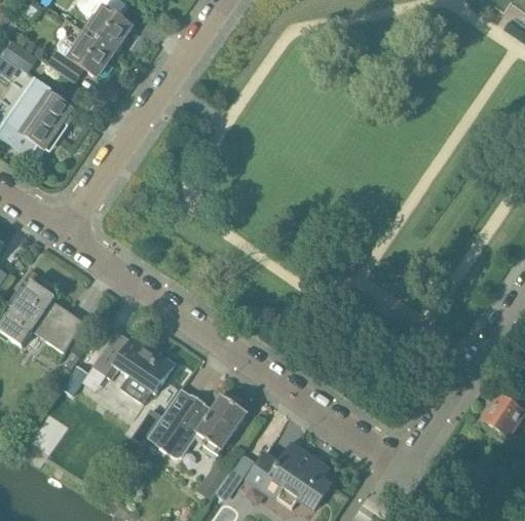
[(94,21),(85,32),(114,51),(132,26),(116,15),(125,2),(128,5),(129,4),(123,0),(77,0),(73,6),(94,21)]
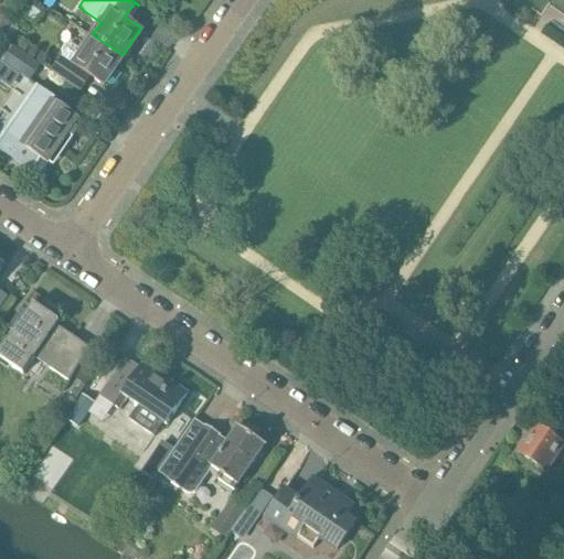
[(0,33),(10,19),(0,11),(0,33)]
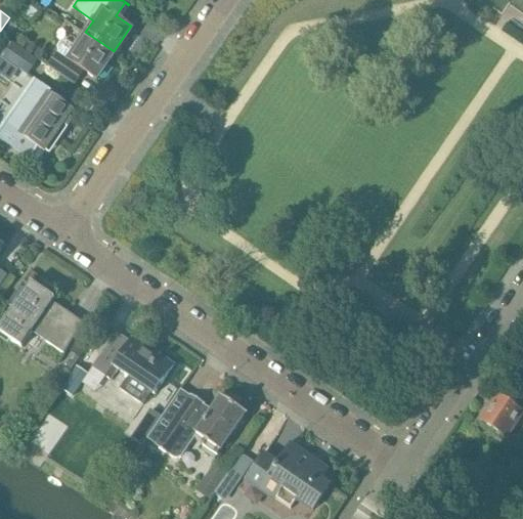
[(0,54),(2,55),(27,72),(36,57),(12,41),(16,35),(6,29),(0,38),(0,54)]
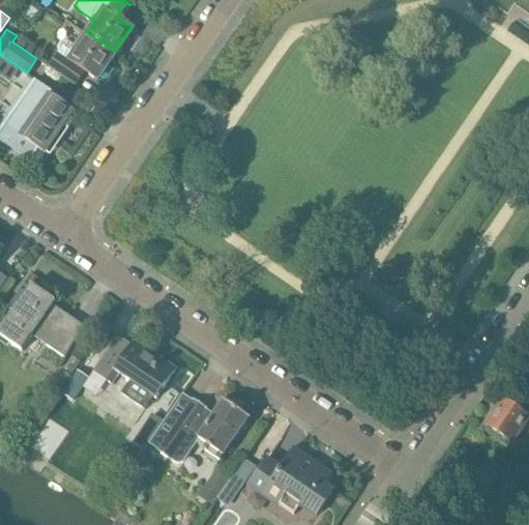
[(74,81),(84,67),(97,77),(115,52),(86,32),(78,46),(67,37),(61,39),(58,44),(59,50),(49,64),(74,81)]
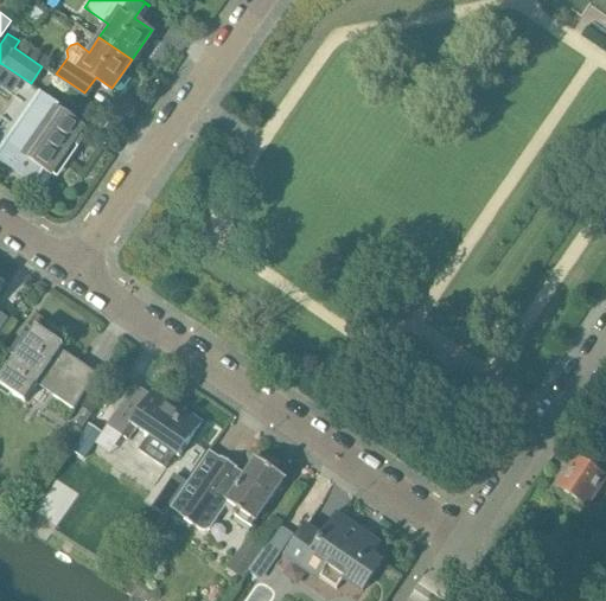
[(1,112),(0,113),(0,157),(31,178),(42,185),(51,172),(51,173),(63,155),(67,158),(83,134),(80,132),(84,126),(69,116),(72,110),(42,90),(31,107),(19,123),(1,112)]
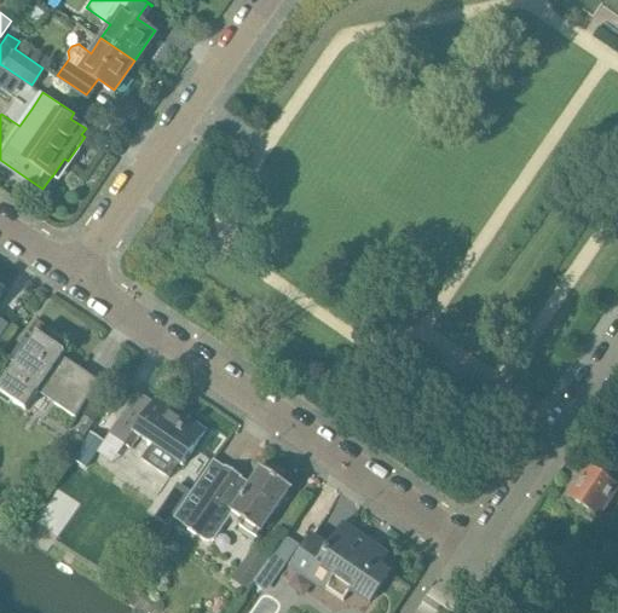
[(0,389),(24,406),(39,383),(57,395),(53,399),(75,414),(99,377),(79,364),(75,368),(58,356),(63,348),(35,328),(29,337),(23,334),(9,354),(15,359),(0,381),(0,389)]
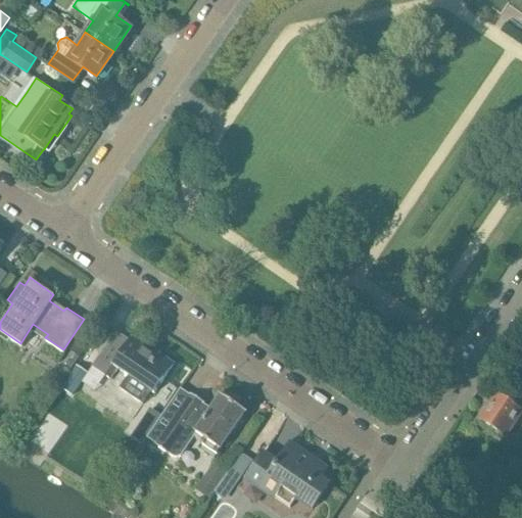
[(113,332),(92,364),(108,376),(115,365),(128,372),(117,385),(142,402),(151,388),(153,390),(173,362),(132,333),(126,340),(113,332)]
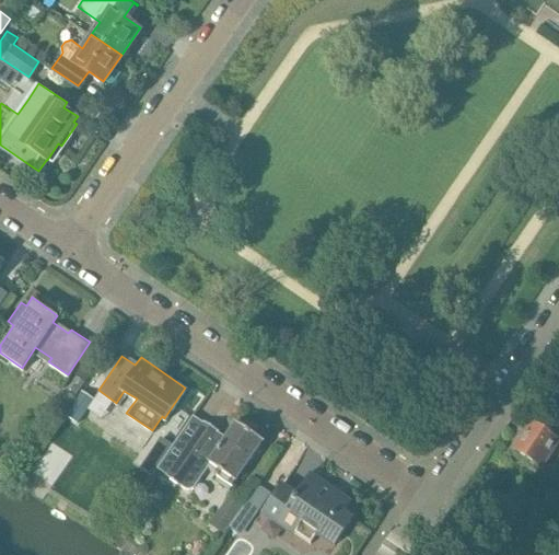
[(513,448),(523,454),(539,466),(550,450),(545,446),(552,435),(539,426),(555,403),(545,395),(524,426),(527,428),(513,448)]
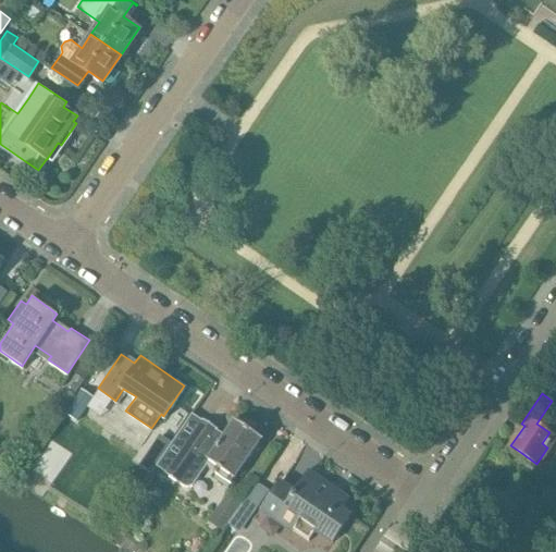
[(209,458),(219,466),(215,470),(231,480),(261,437),(235,418),(225,433),(215,427),(217,426),(205,417),(205,418),(189,441),(177,432),(157,463),(168,470),(167,471),(189,488),(193,482),(209,458)]
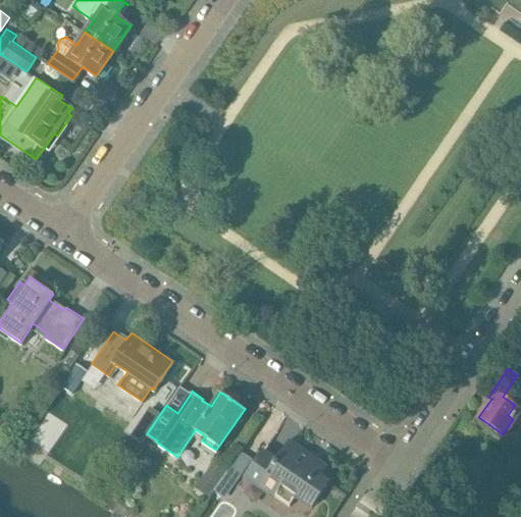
[(274,494),(279,486),(294,496),(295,494),(311,506),(314,501),(315,502),(318,496),(317,496),(328,481),(319,474),(323,469),(317,465),(318,464),(299,450),(297,451),(287,444),(275,459),(261,450),(245,473),(274,494)]
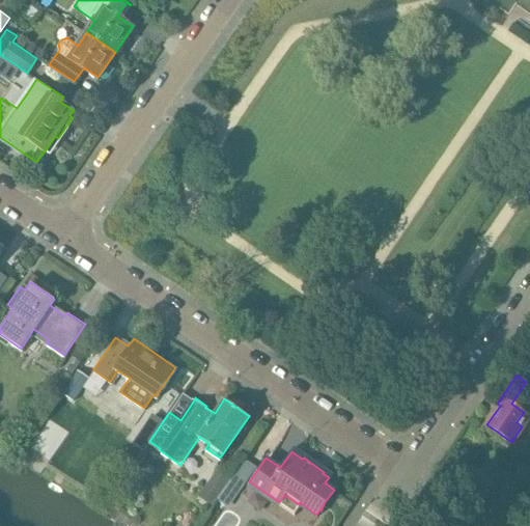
[(245,457),(233,471),(245,478),(255,464),(245,457)]
